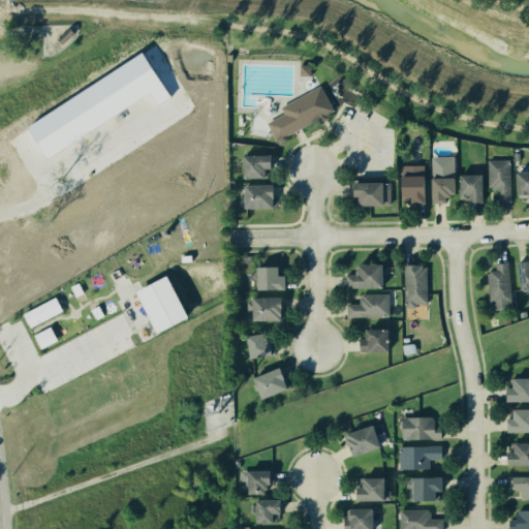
[(53,38),(56,34),(53,31),(56,28),(60,31),(64,27),(69,32),(59,43),(53,38)]
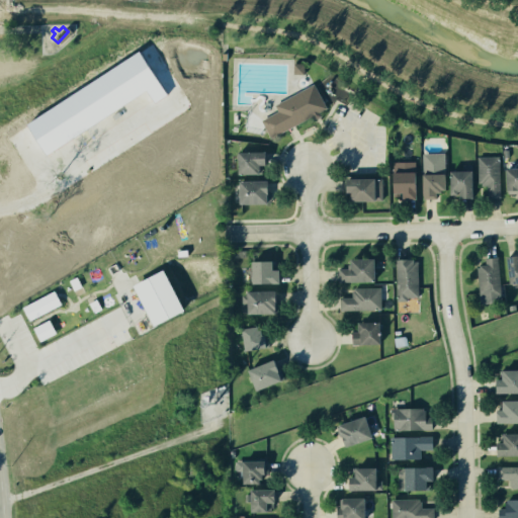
[(301,63),(292,63),(291,73),(301,73),(301,63)]
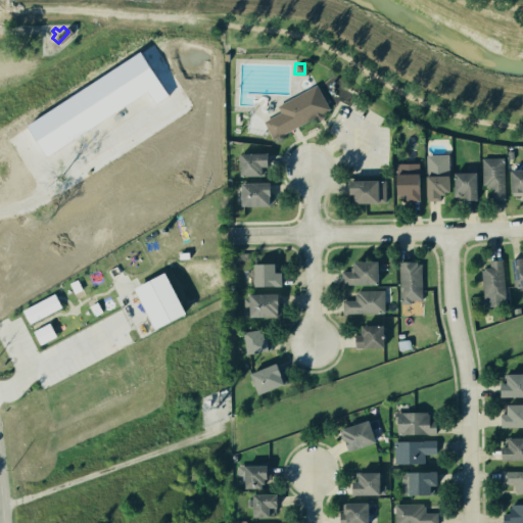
[(259,121),(277,112),(273,103),(314,82),(328,108),(271,137),(259,121)]
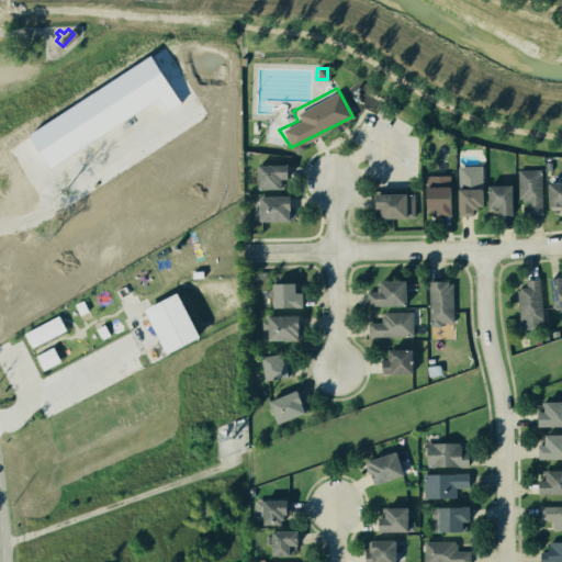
[(254,163),(285,163),(287,178),(277,178),(277,188),(254,188),(254,163)]
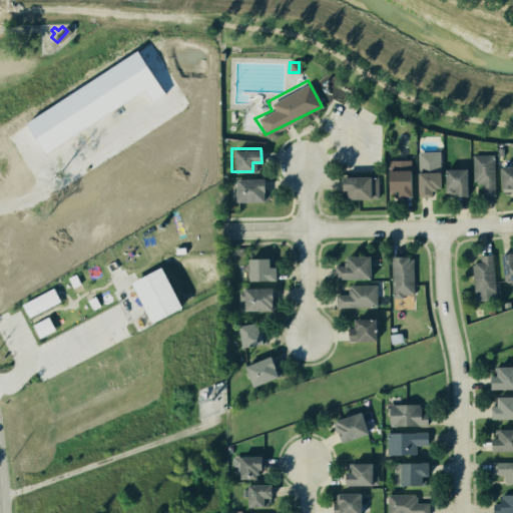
[(419,151),(442,152),(441,194),(418,193),(419,151)]
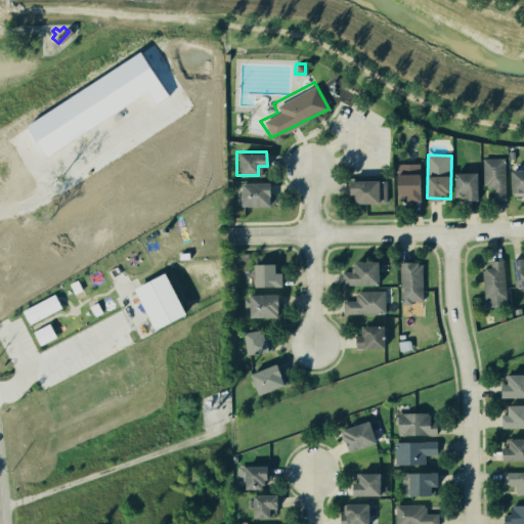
[(479,157),(503,157),(504,199),(490,199),(490,186),(479,186),(479,157)]
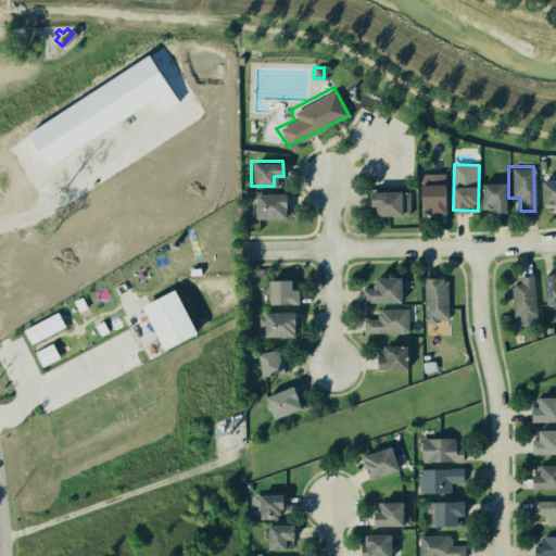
[(416,173),(444,174),(443,213),(416,212),(416,173)]
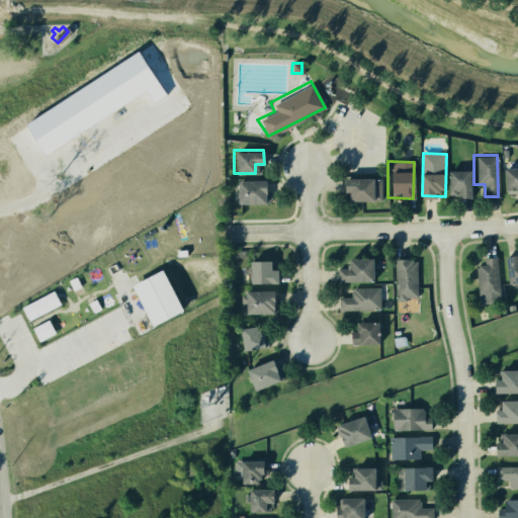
[(448,168),(461,168),(470,169),(470,197),(448,196),(448,168)]
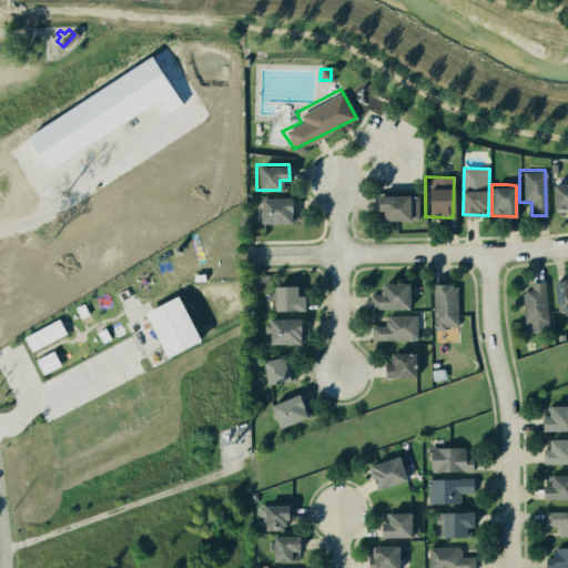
[(555,185),(567,184),(567,215),(566,215),(566,210),(556,210),(555,185)]
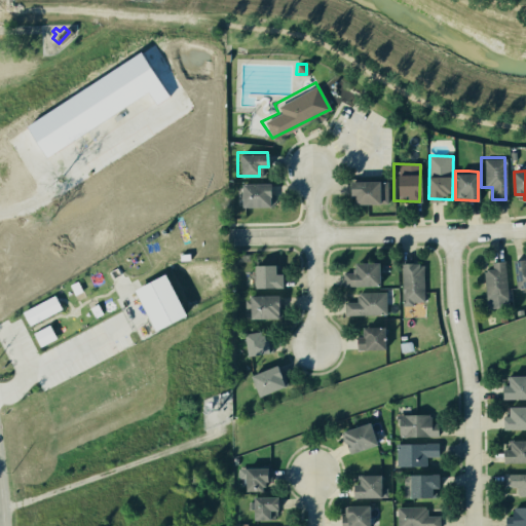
[(343,179),(386,177),(386,203),(352,204),(352,191),(344,191),(343,179)]
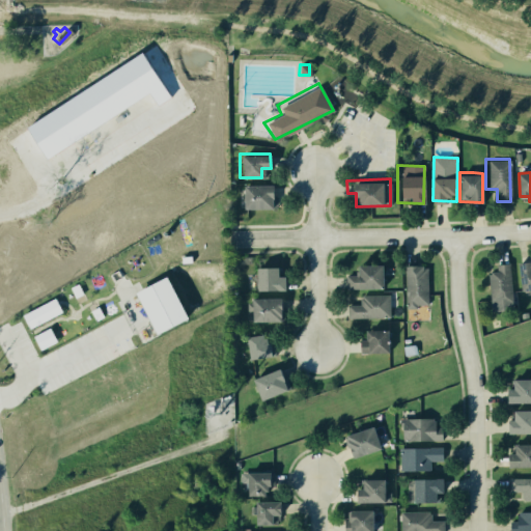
[(240,186),(270,186),(272,207),(240,207),(240,186)]
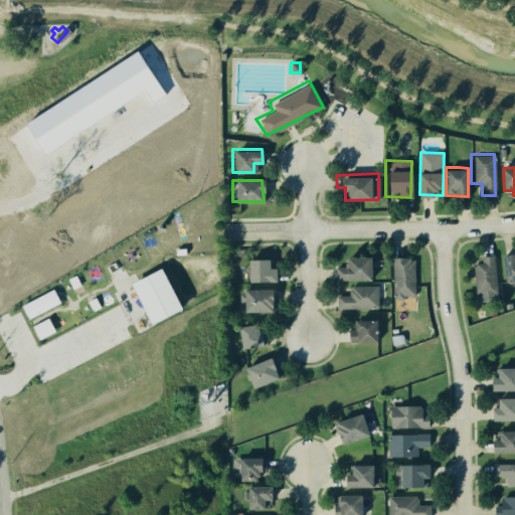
[(502,254),(514,252),(514,281),(506,282),(502,254)]
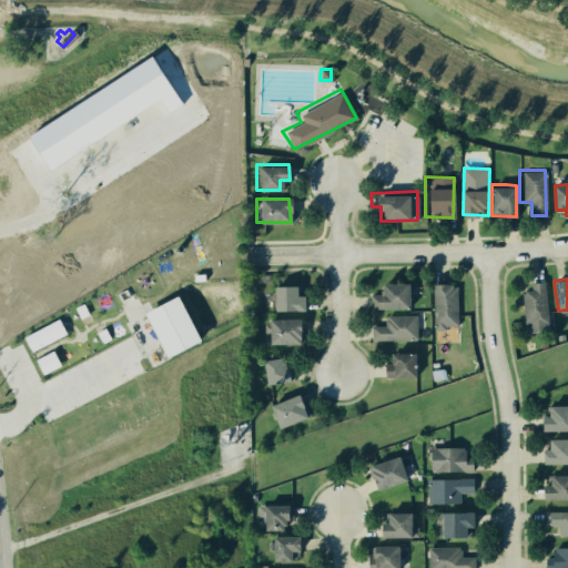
[(430,280),(456,280),(457,327),(432,328),(430,280)]
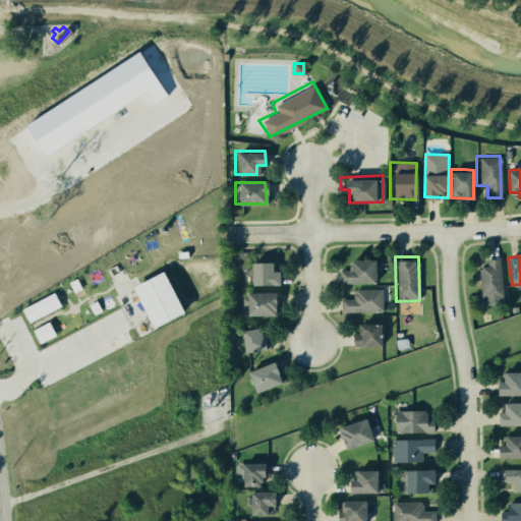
[(486,259),(499,257),(504,302),(482,304),(477,267),(487,266),(486,259)]
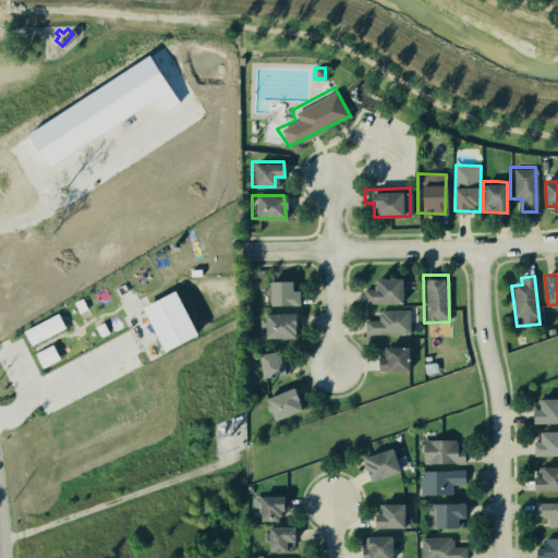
[(376,278),(400,278),(400,303),(363,303),(363,289),(376,289),(376,278)]
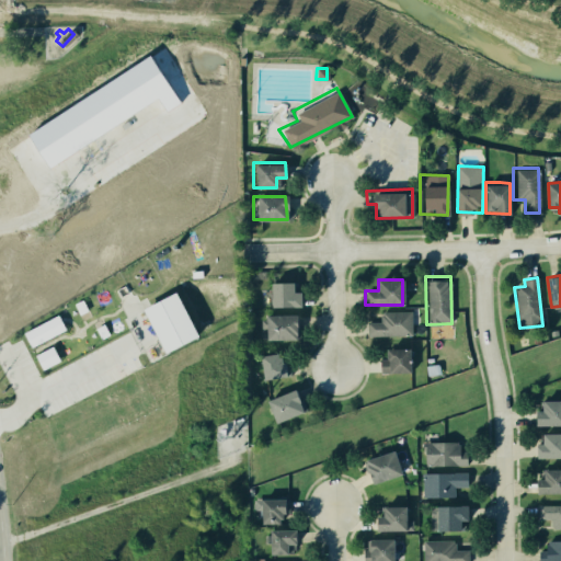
[(266,282),(296,282),(296,307),(267,307),(266,282)]
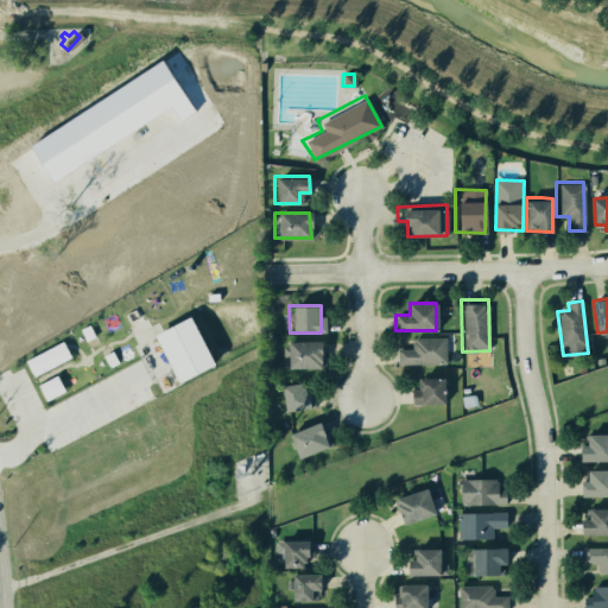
[(157,334),(178,382),(215,367),(194,317),(157,334)]
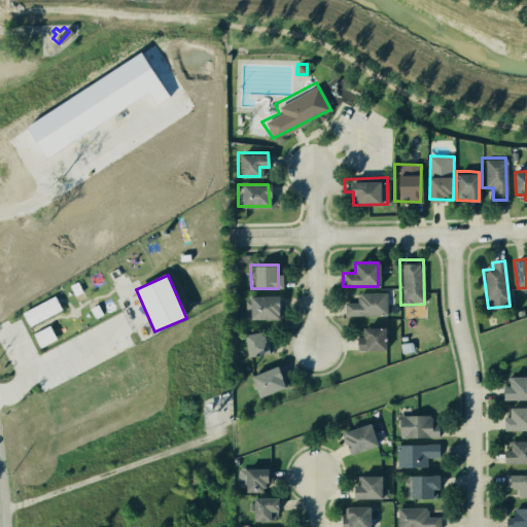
[(345,303),(358,303),(357,292),(386,292),(386,315),(345,316),(345,303)]
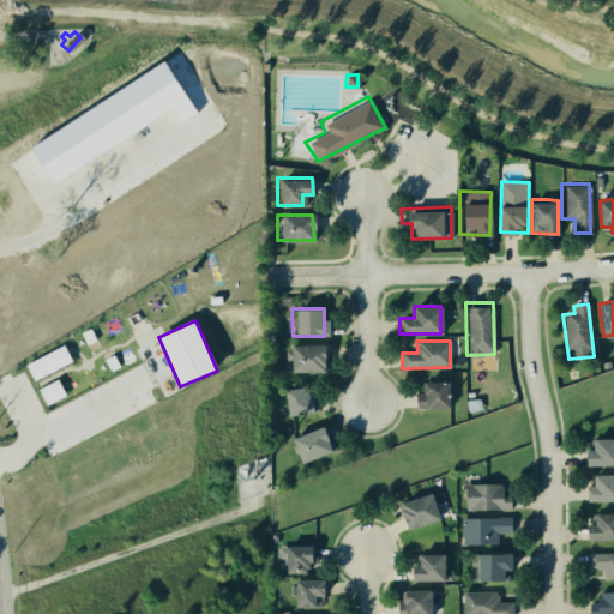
[(292,345),(326,344),(326,372),(293,372),(292,345)]
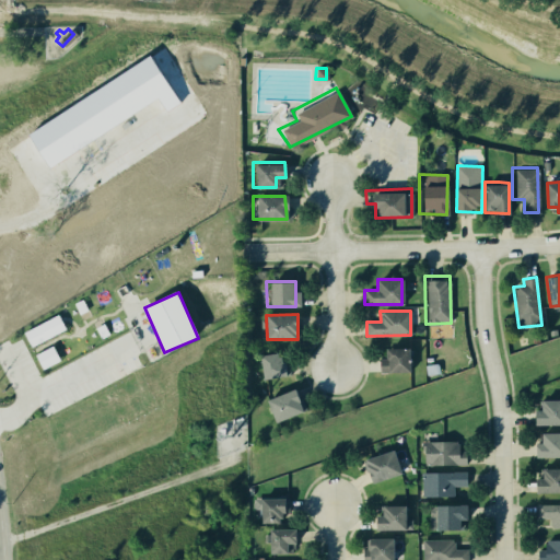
[(66,329),(59,315),(24,333),(32,347),(66,329)]
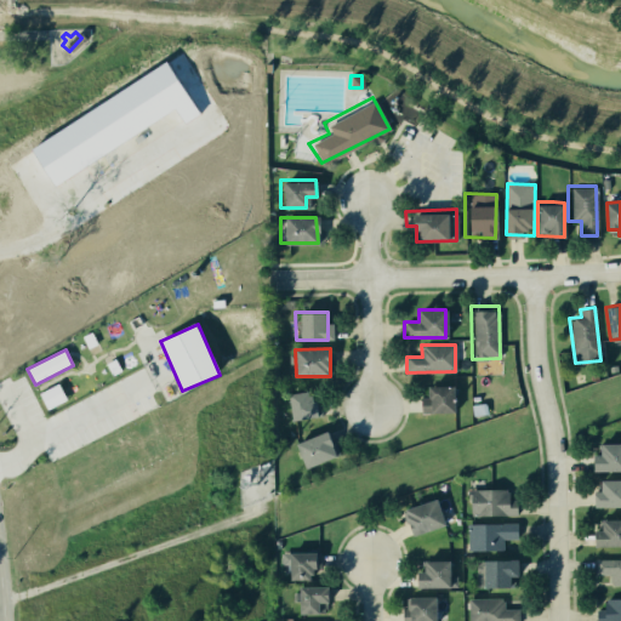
[(40,393),(47,409),(67,400),(60,383),(40,393)]
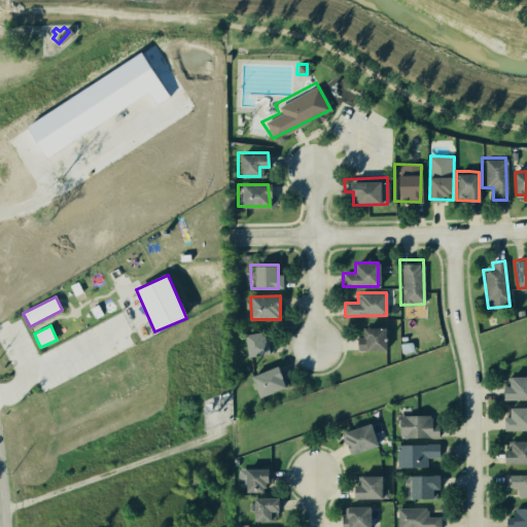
[(363,327),(386,327),(386,351),(356,350),(356,337),(363,337),(363,327)]
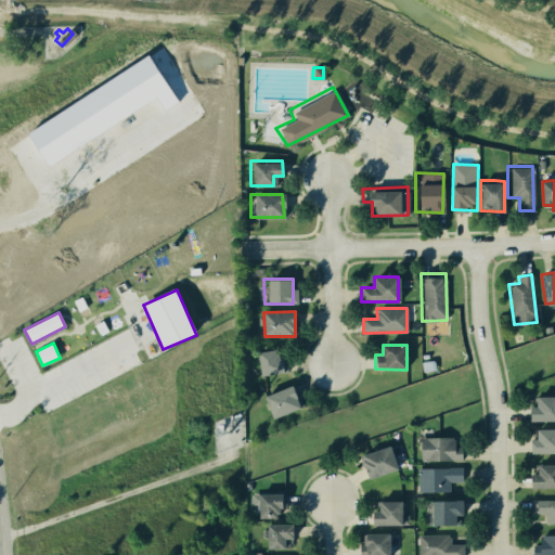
[(258,351),(275,349),(276,353),(279,353),(280,359),(285,358),(286,372),(261,375),(258,351)]
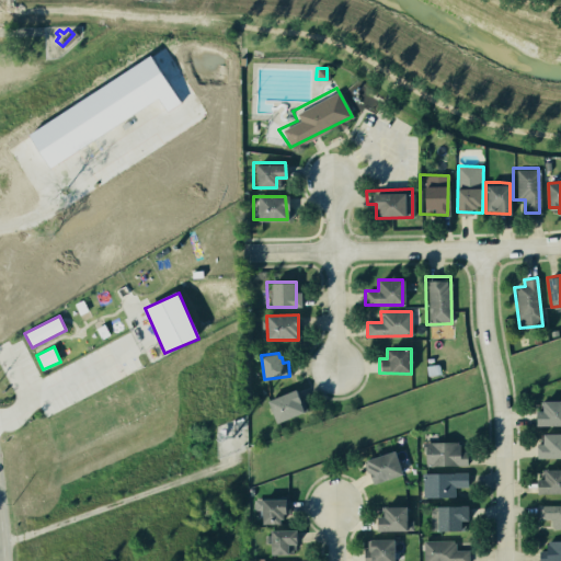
[(268,401),(297,389),(306,412),(277,423),(268,401)]
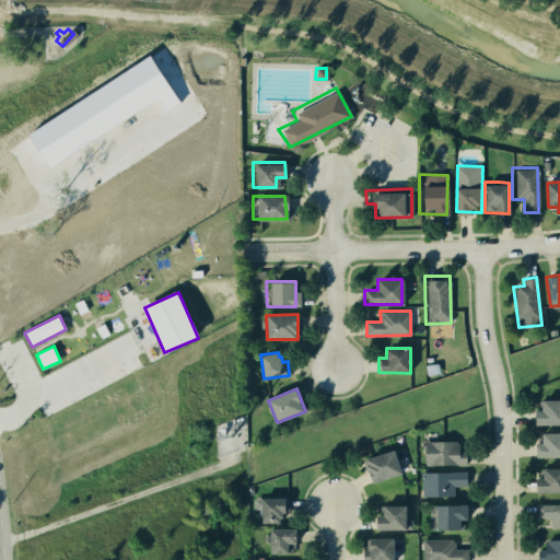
[(536,398),(559,398),(559,422),(536,423),(535,420),(527,420),(527,409),(535,409),(536,398)]
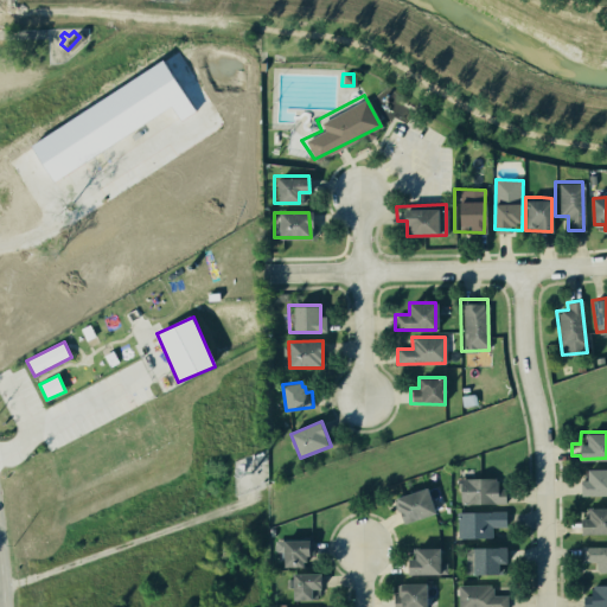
[(580,468),(606,468),(606,493),(575,492),(575,483),(581,481),(580,468)]
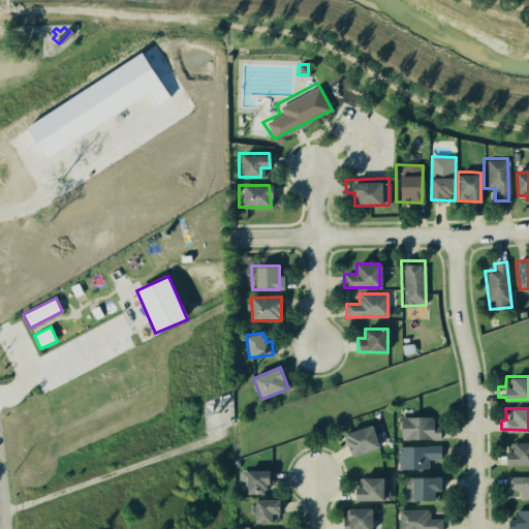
[(398,416),(434,416),(434,426),(440,425),(440,439),(401,439),(400,425),(398,425),(398,416)]
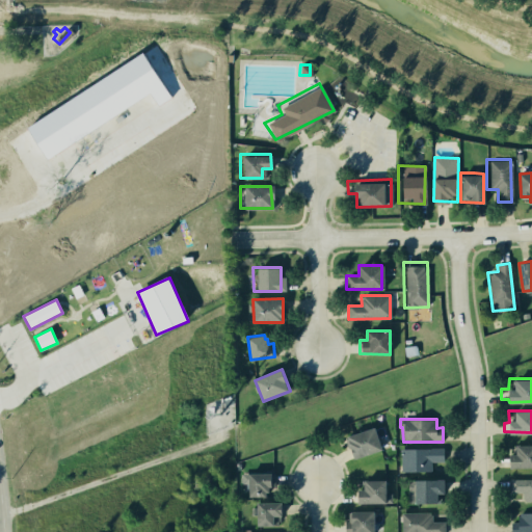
[(346,436),(374,426),(382,450),(354,459),(346,436)]
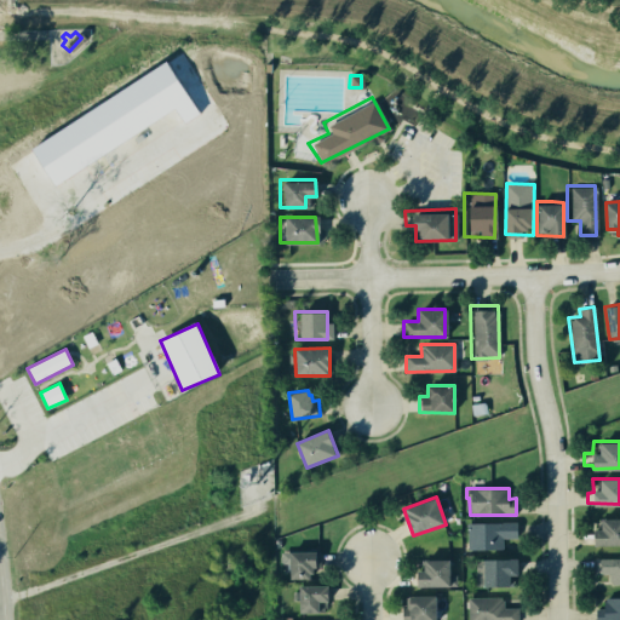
[(593,517),(619,517),(619,545),(587,545),(587,528),(595,528),(593,517)]
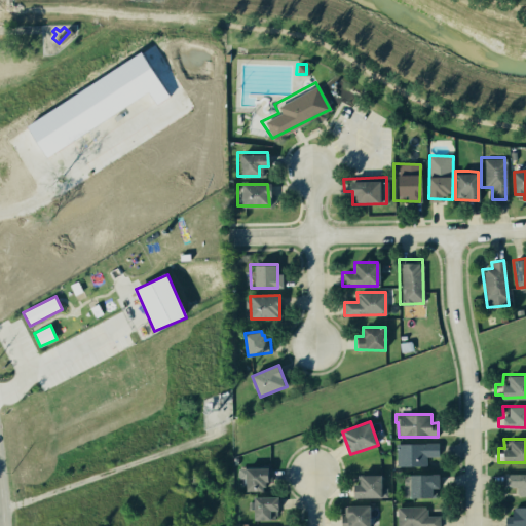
[(396,444),(438,444),(438,456),(426,456),(426,464),(396,464),(396,444)]
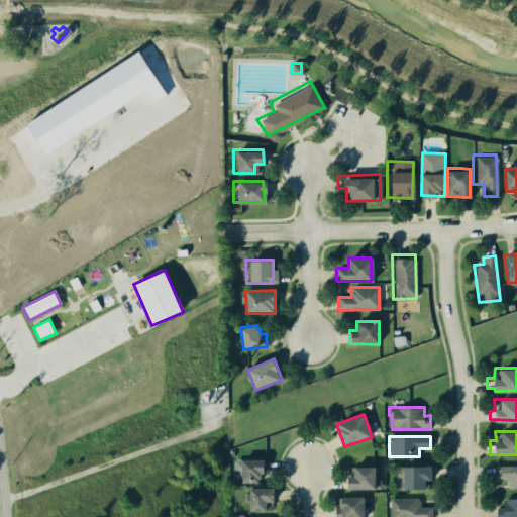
[(241,460),(265,460),(265,473),(261,473),(261,479),(257,479),(257,482),(251,482),(251,478),(249,478),(249,483),(241,483),(241,460)]
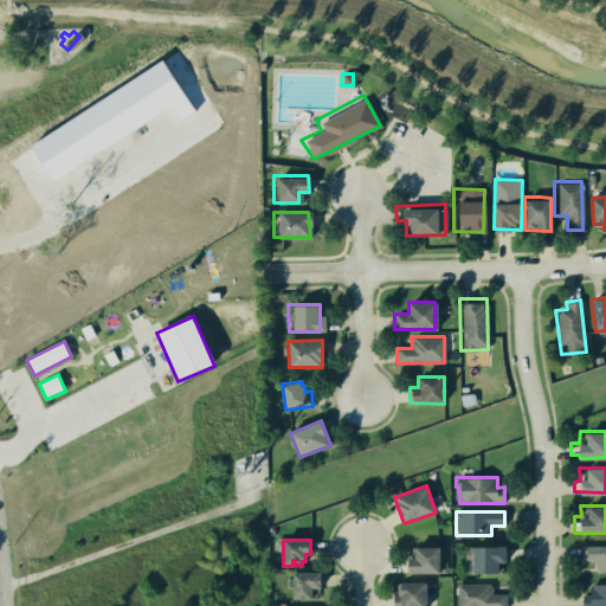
[(577,543),(605,543),(605,571),(592,571),(592,559),(575,559),(577,543)]
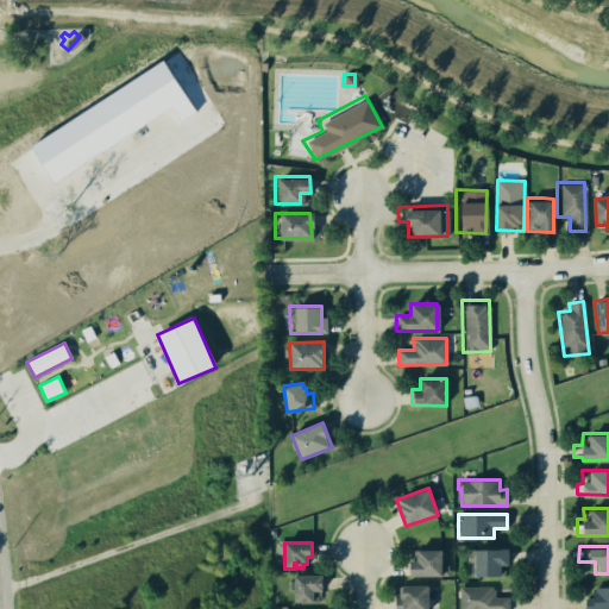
[(413,550),(441,551),(440,564),(447,564),(446,576),(409,575),(409,560),(413,560),(413,550)]
